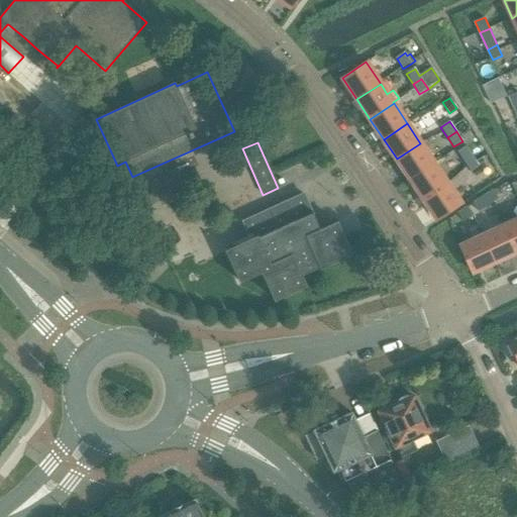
[(397,159),(410,179),(433,163),(420,143),(397,159)]
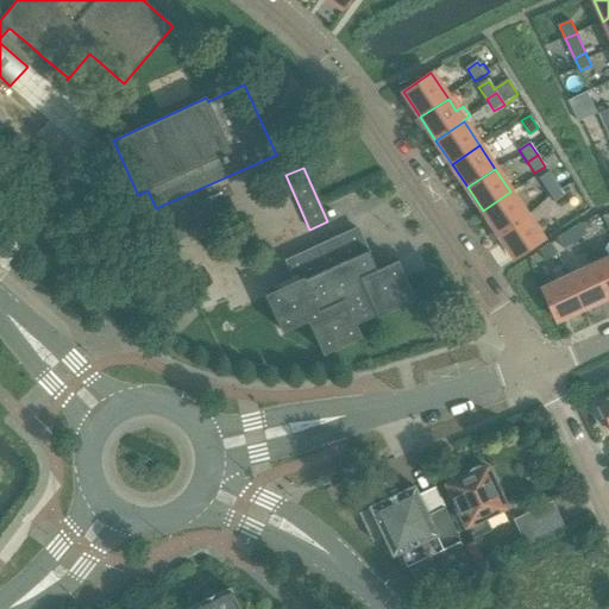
[(538,179),(546,190),(556,183),(548,171),(538,179)]
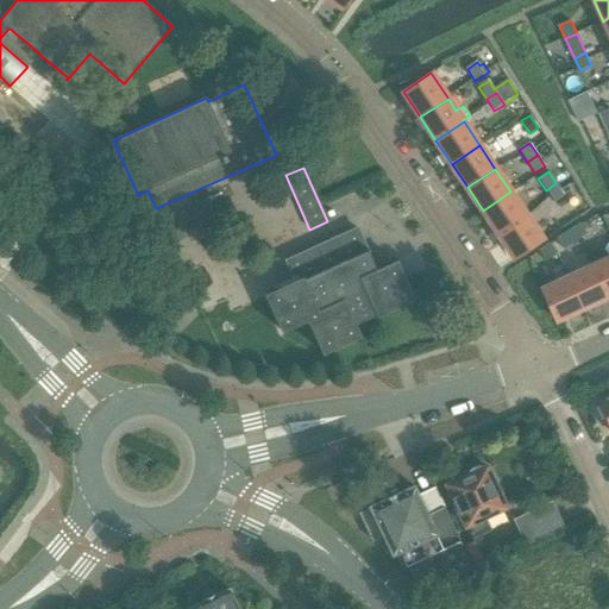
[(556,183),(546,190),(553,202),(564,196),(556,183)]
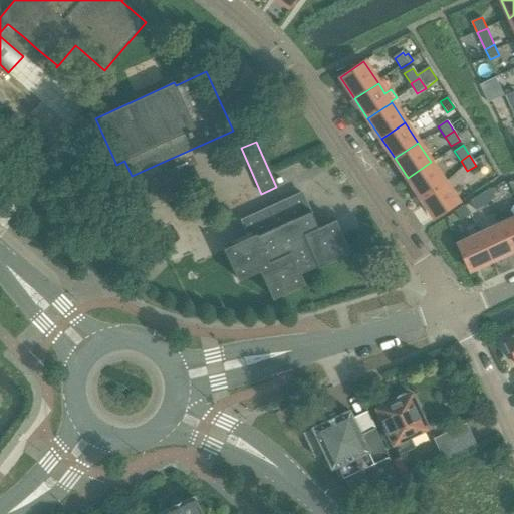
[(408,178),(421,198),(444,182),(431,162),(408,178)]
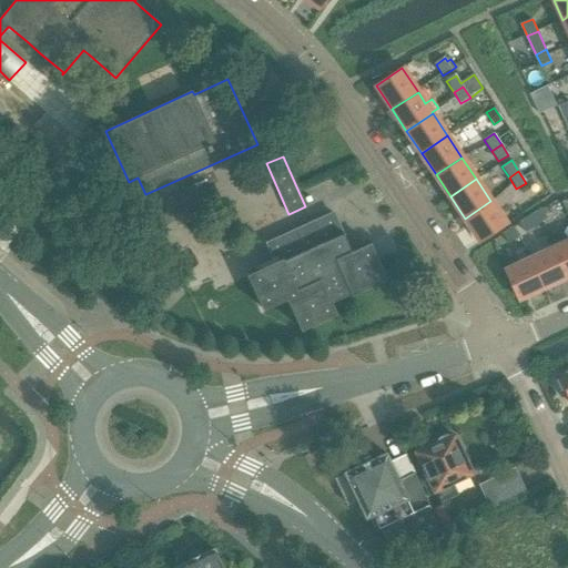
[(490,201),(465,219),(480,242),(506,224),(490,201)]
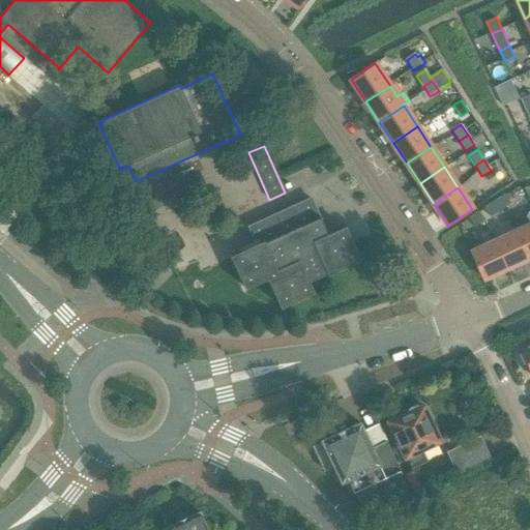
[(505,195),(495,201),(501,210),(511,203),(505,195)]
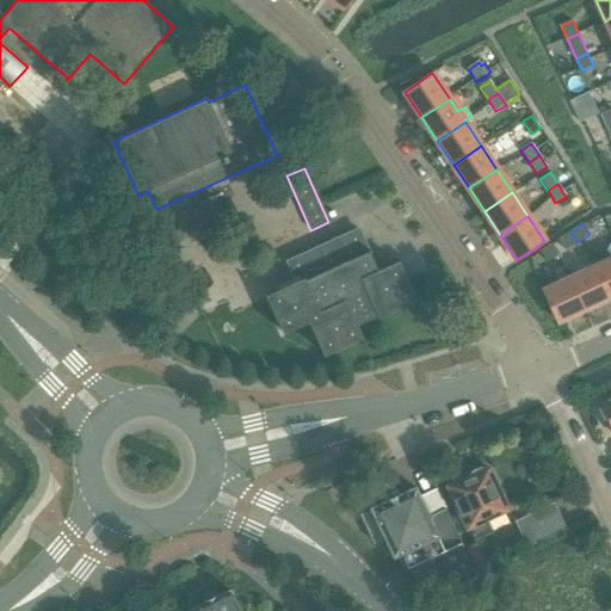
[(269,304),(270,303),(283,332),(282,332),(283,334),(310,321),(325,352),(323,353),(325,355),(362,337),(355,323),(377,313),(378,315),(381,315),(380,314),(412,297),(413,300),(414,298),(402,271),(399,263),(377,273),(369,255),(370,254),(370,252),(368,253),(357,230),(287,264),(298,289),(272,301),(267,303),(269,304)]
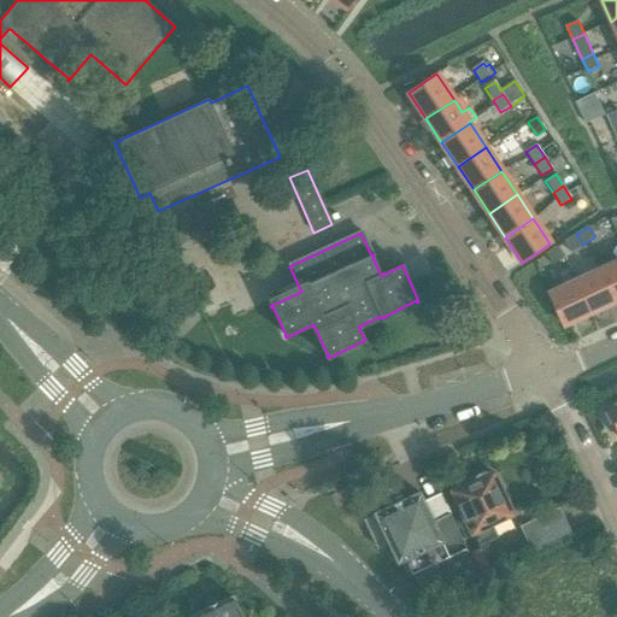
[(583,245),(576,234),(564,242),(571,253),(583,245)]
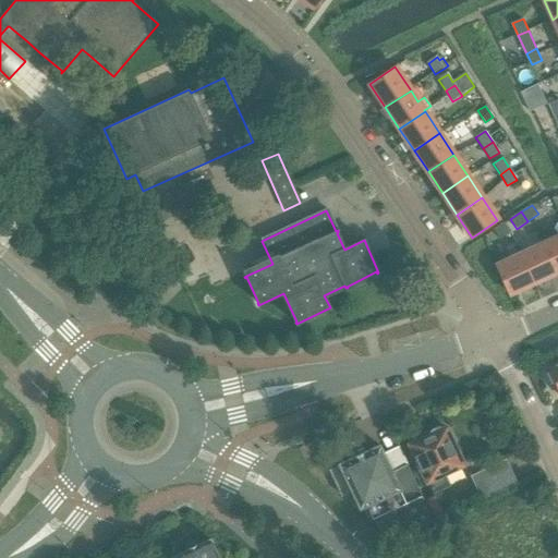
[(494,230),(500,240),(511,232),(505,222),(494,230)]
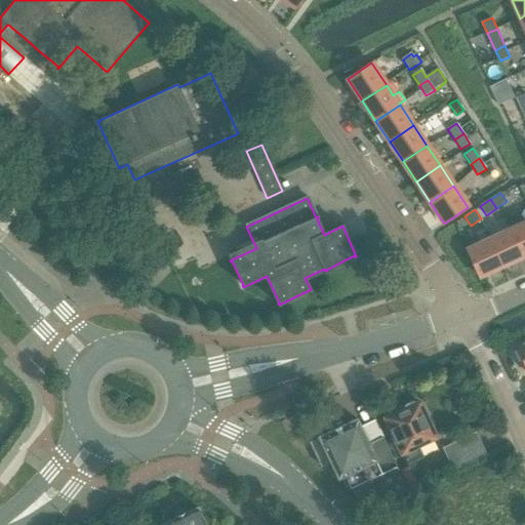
[(524,223),(513,230),(524,255),(524,254),(524,223)]
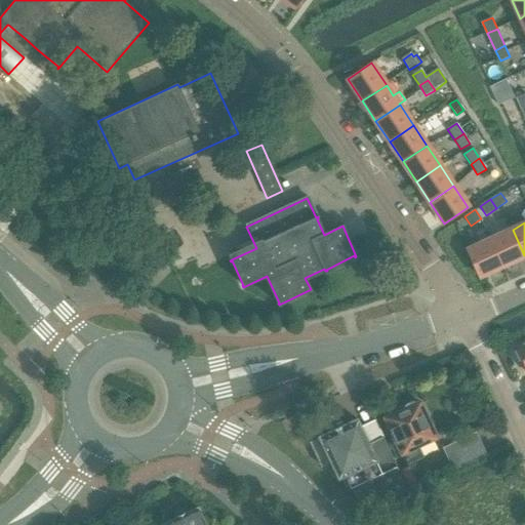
[(513,230),(490,240),(502,266),(524,255),(513,230)]
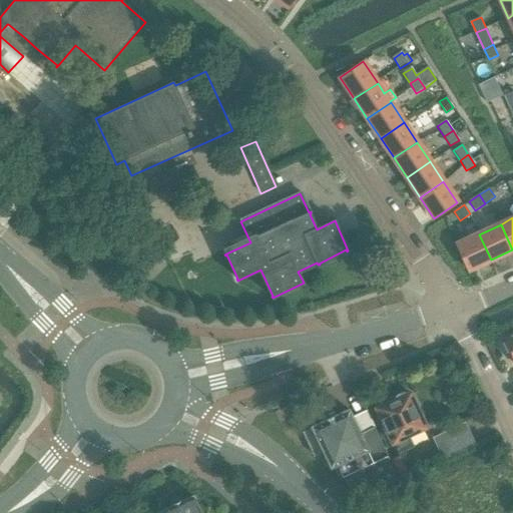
[(491,260),(479,234),(456,244),(468,270),(491,260)]
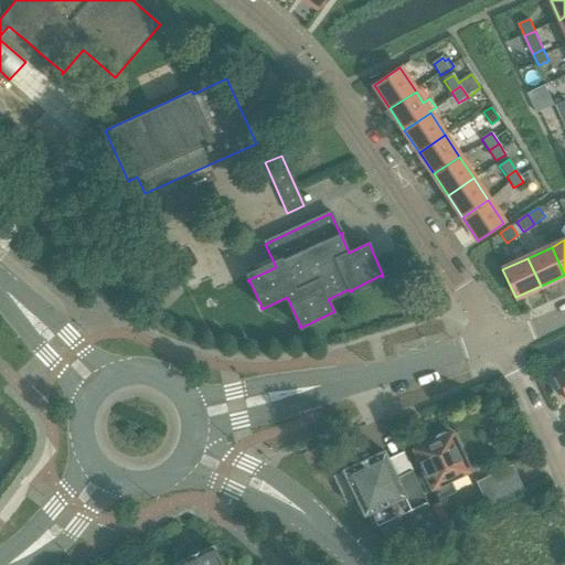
[(556,376),(554,377),(560,390),(562,388),(564,395),(564,369),(555,373),(556,376)]
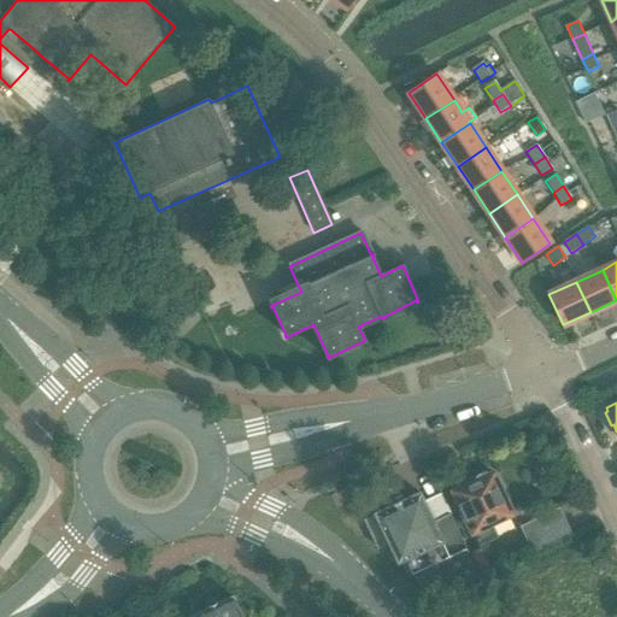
[(476,532),(482,544),(498,536),(492,524),(512,515),(503,495),(493,474),(488,475),(485,474),(479,477),(476,481),(475,482),(474,480),(472,480),(474,482),(468,485),(466,482),(465,483),(466,485),(453,492),(472,533),(476,532)]
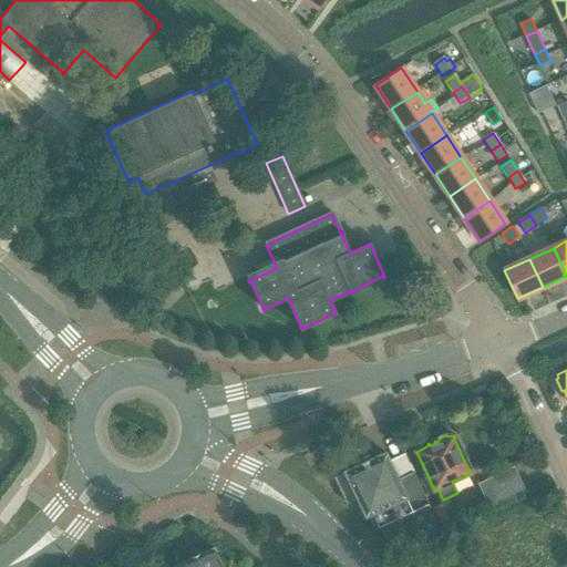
[(346,473),(334,478),(347,504),(358,498),(367,516),(370,515),(378,531),(380,531),(387,543),(397,552),(430,536),(441,532),(412,473),(398,480),(390,462),(385,453),(384,453),(370,460),(369,461),(361,464),(360,464),(346,472),(346,473)]
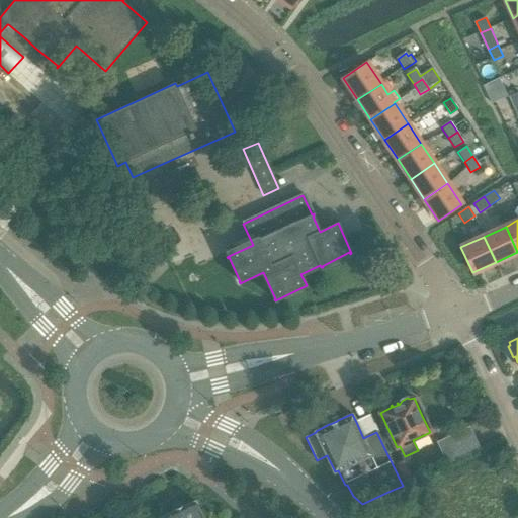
[(409,459),(397,465),(404,480),(405,483),(418,478),(417,473),(409,459)]
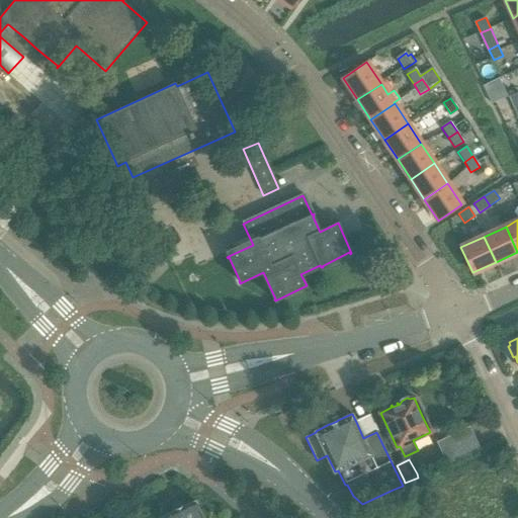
[(203,517),(196,501),(184,506),(183,505),(176,508),(177,510),(161,517),(203,517)]
